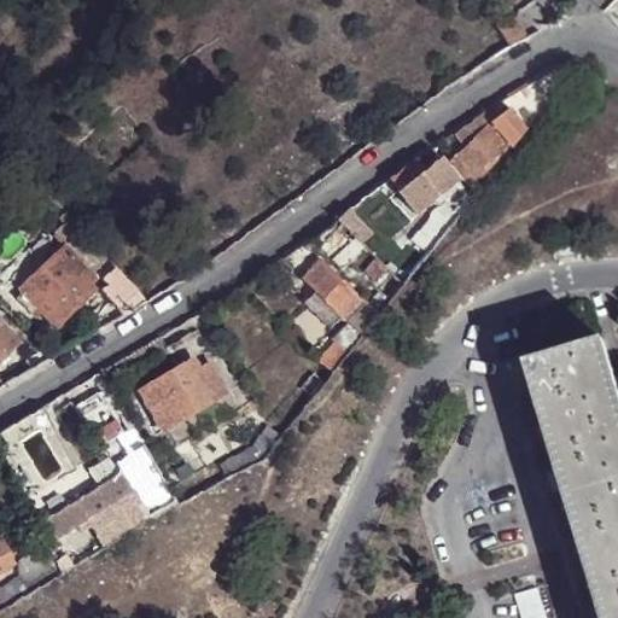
[(518,15),(500,24),(511,45),(529,34),(518,15)]
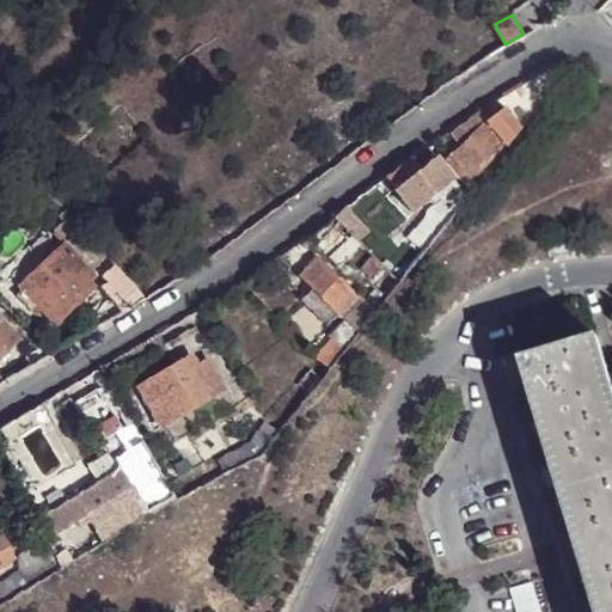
[(538,73),(495,99),(522,128),(579,59),(565,60),(538,73)]
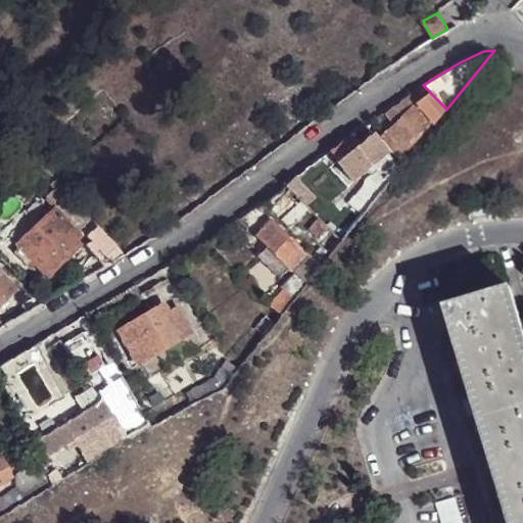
[(408,95),(383,110),(394,129),(419,109),(408,95)]
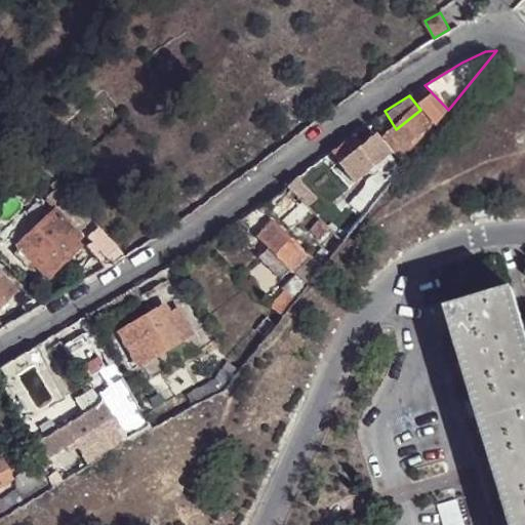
[(431,124),(433,128),(445,115),(432,102),(420,110),(431,124)]
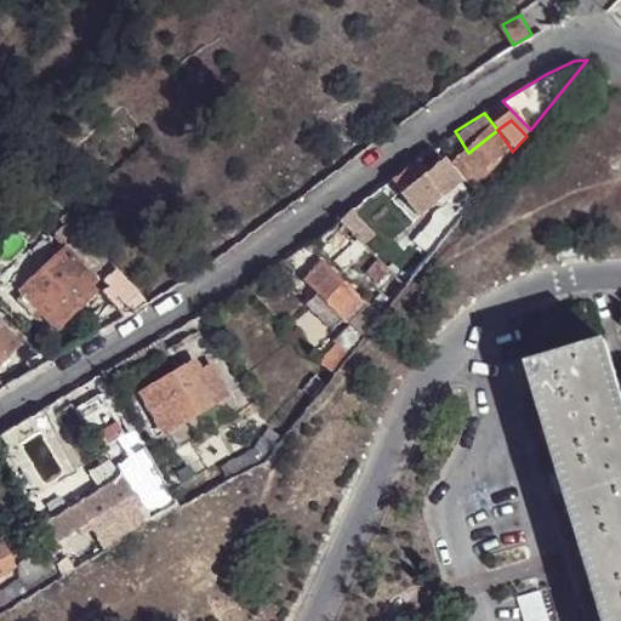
[(497,130),(468,153),(456,161),(476,186),(510,147),(497,130)]
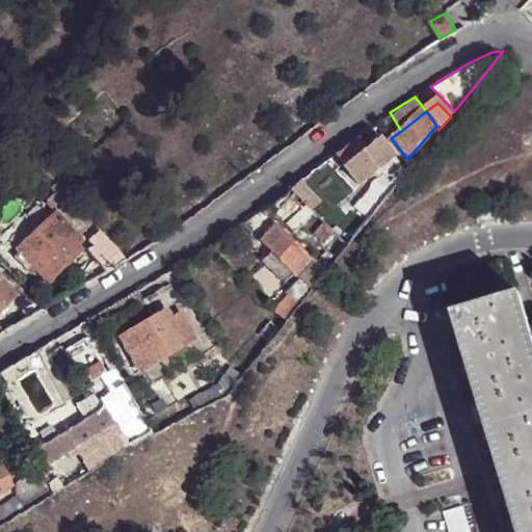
[(374,129),(362,139),(367,145),(379,136),(374,129)]
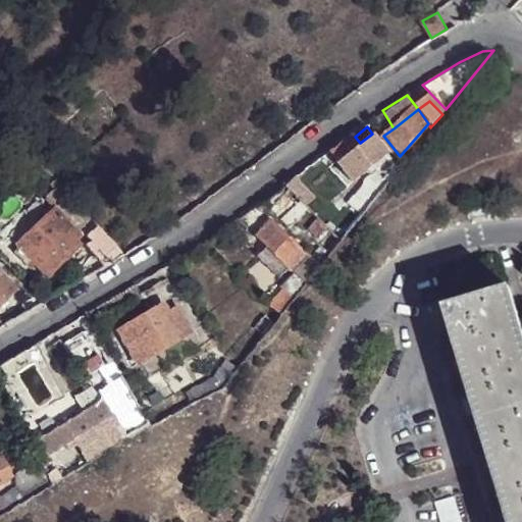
[(352,134),(328,150),(338,160),(354,179),(388,154),(372,134),(360,143),(355,137),(352,134)]
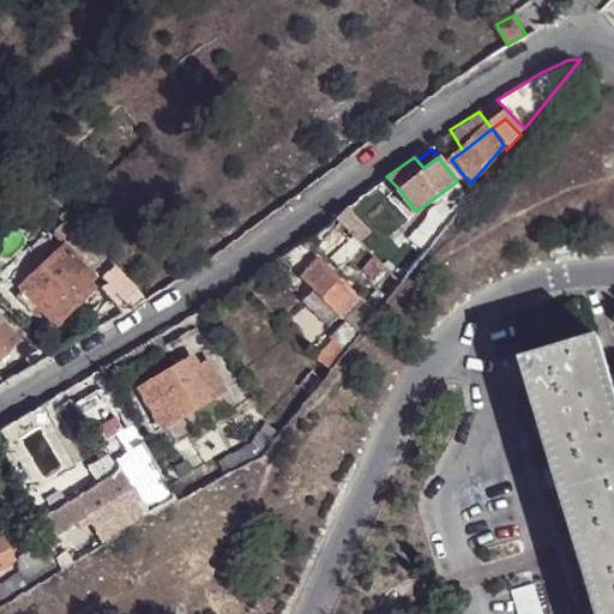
[(377,185),(333,217),(353,234),(362,224),(385,245),(410,218),(377,185)]
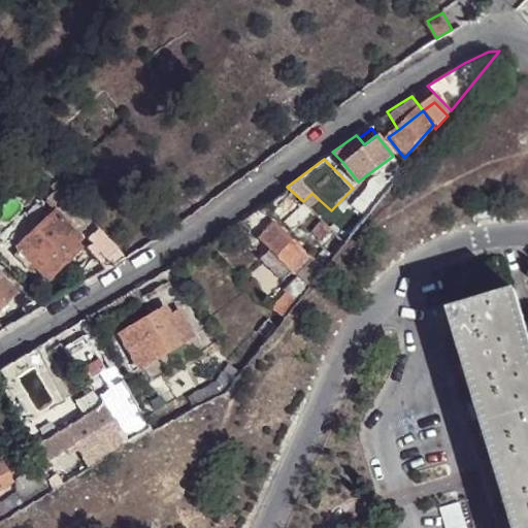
[(367,215),(395,180),(384,171),(353,204),(358,209),(367,215)]
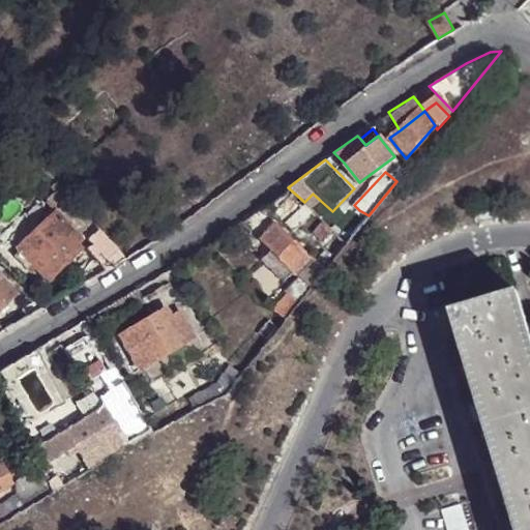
[(313,194),(304,202),(324,221),(332,211),(313,194)]
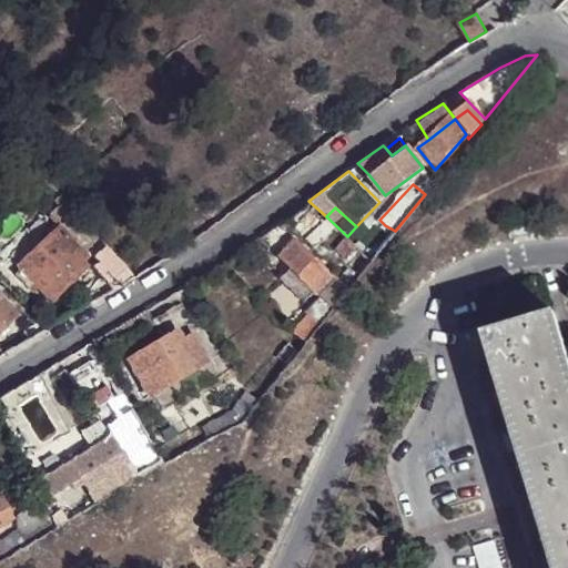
[(107,249),(74,214),(19,269),(21,271),(33,284),(51,302),(91,264),(91,263),(87,259),(92,253),(97,257),(107,249)]
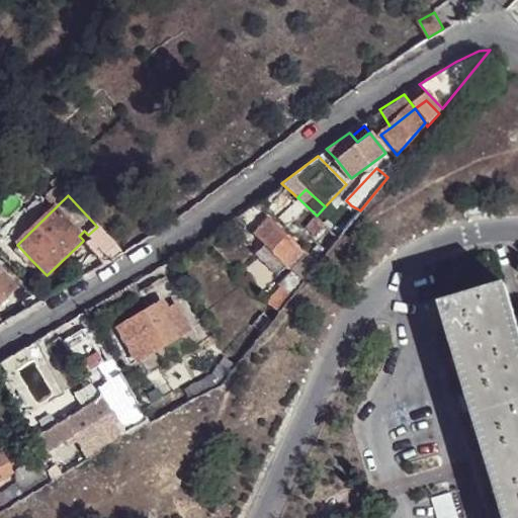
[(335,217),(347,228),(360,210),(351,205),(335,217)]
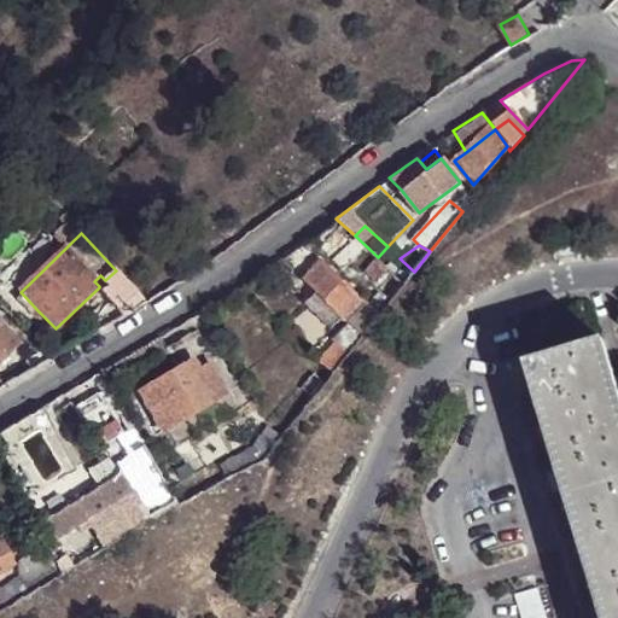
[(388,246),(378,257),(391,270),(406,284),(414,272),(400,258),(388,246)]
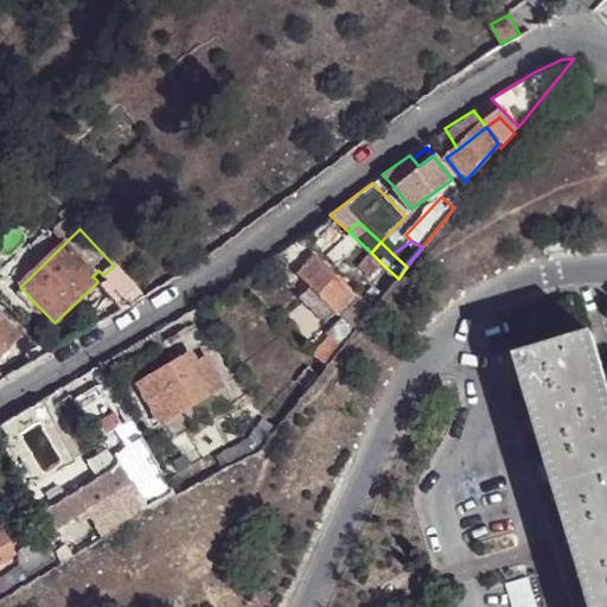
[(330,323),(336,315),(340,311),(358,294),(315,256),(300,273),(311,286),(300,295),(330,323)]
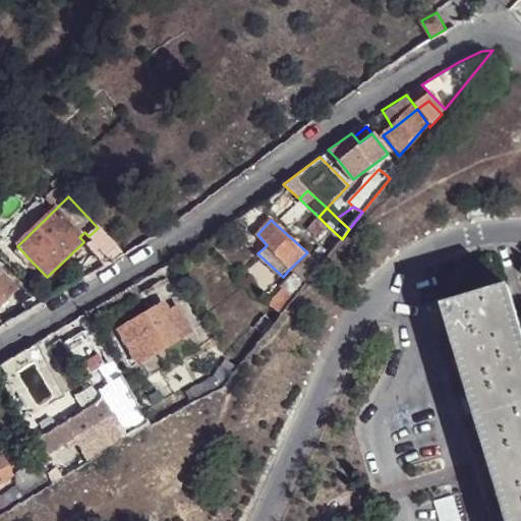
[(115,245),(98,228),(89,236),(93,241),(88,246),(100,258),(115,245)]
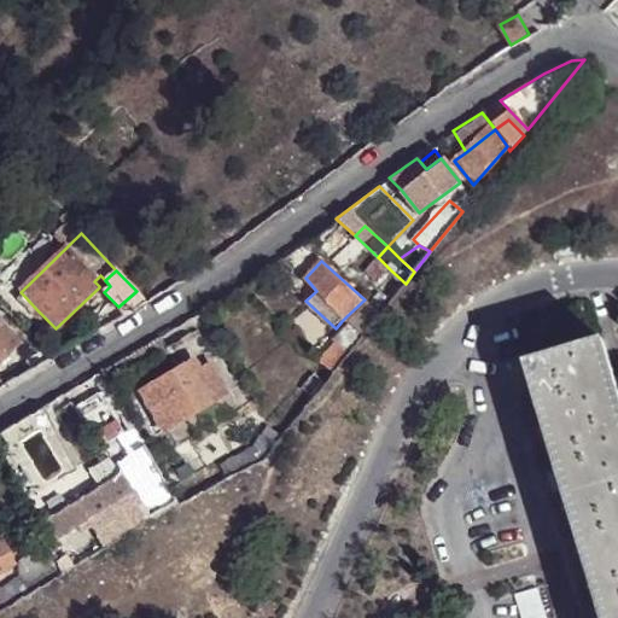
[(406,284),(391,270),(367,297),(383,313),(406,284)]
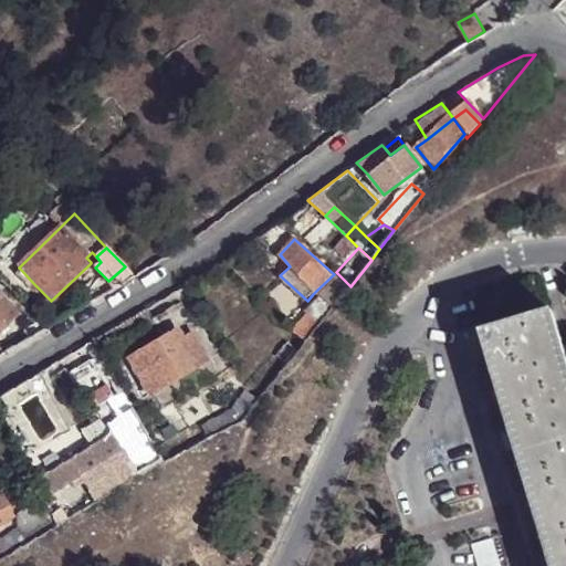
[(91,262),(96,257),(92,252),(86,258),(91,262)]
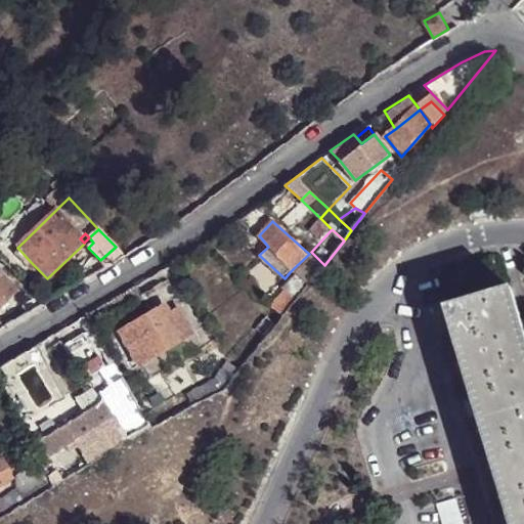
[(31,262),(19,250),(13,255),(26,267),(31,262)]
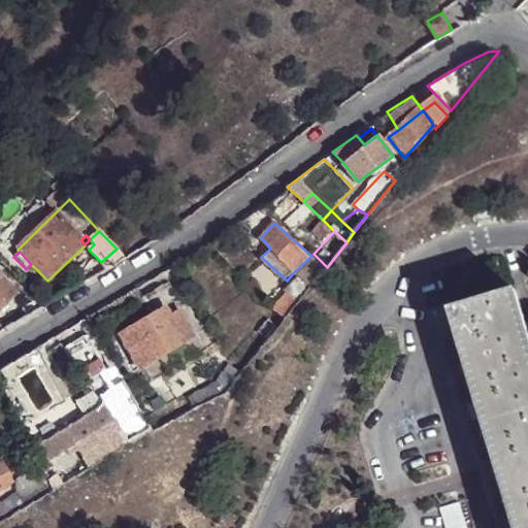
[(296,270),(311,285),(327,267),(314,254),(311,256),(296,270)]
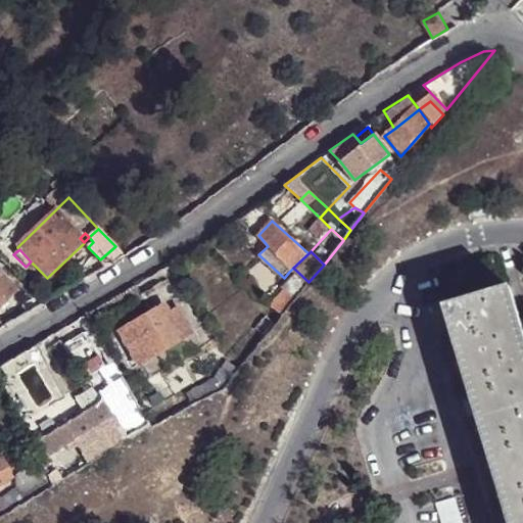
[(293,276),(273,303),(283,315),(308,282),(293,268),(289,272),(293,276)]
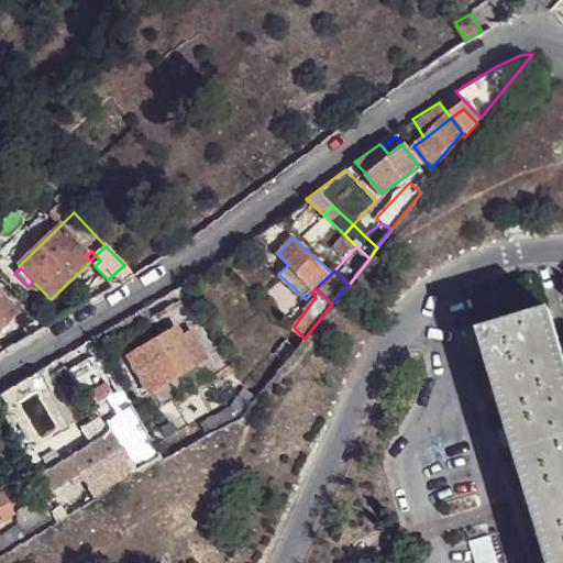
[(0,329),(17,312),(0,296),(0,329)]
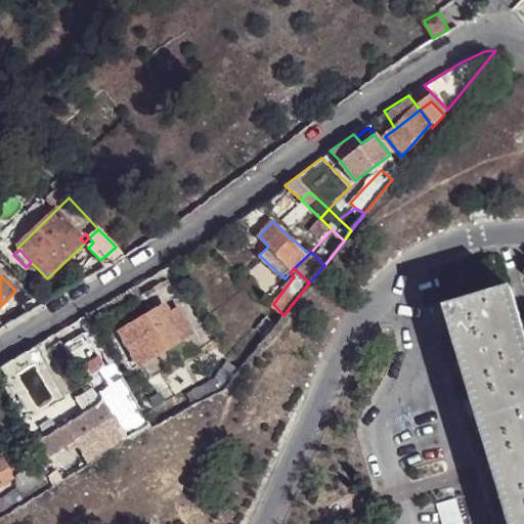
[(503,481),(523,474),(523,325),(514,292),(451,311),(503,481)]
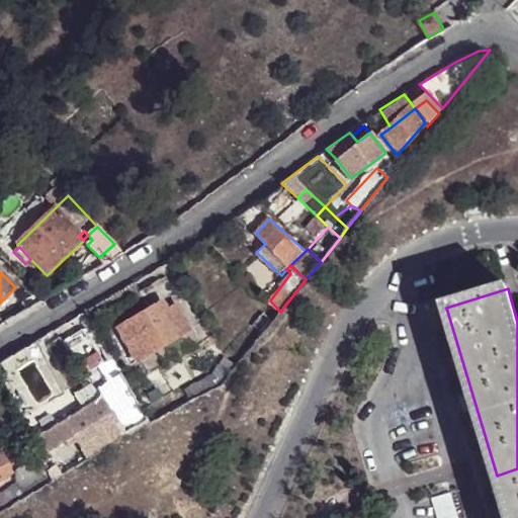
[(25,312),(35,306),(30,296),(21,301),(25,312)]
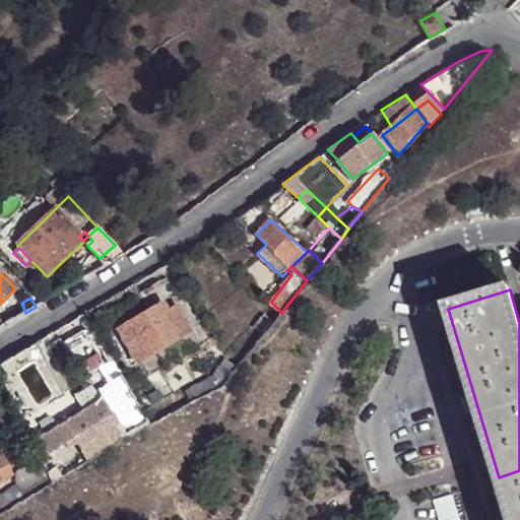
[(117,328),(136,361),(190,328),(178,305),(168,309),(163,301),(117,328)]
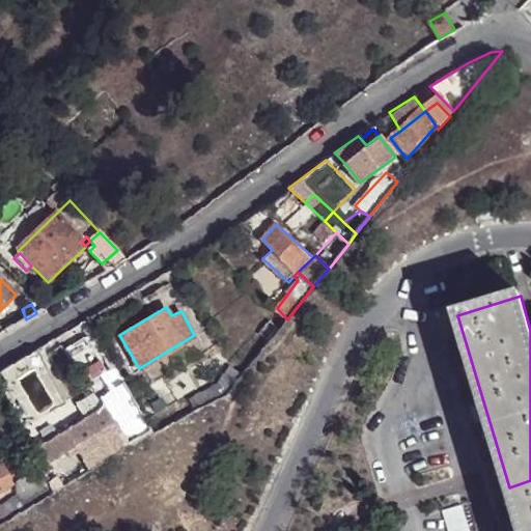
[(273,338),(278,332),(269,323),(257,337),(268,345),(273,338)]
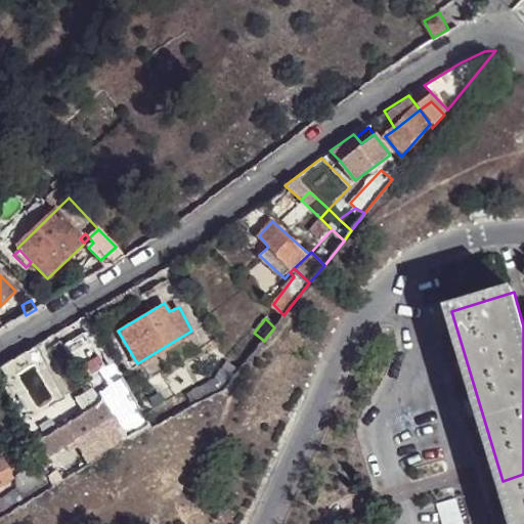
[(114,361),(96,333),(68,348),(84,378),(114,361)]
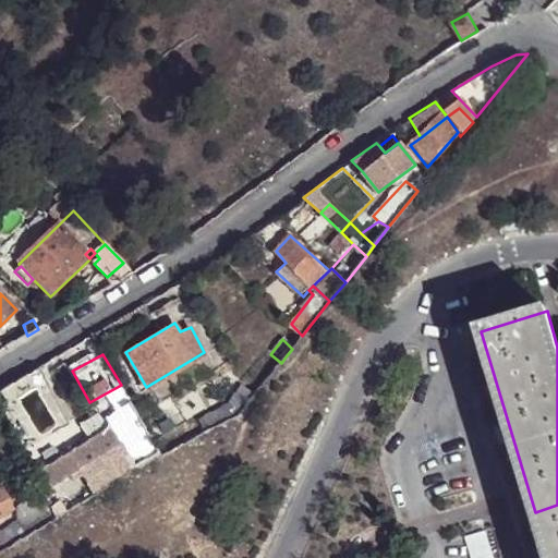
[(239,416),(256,393),(247,386),(232,403),(239,416)]
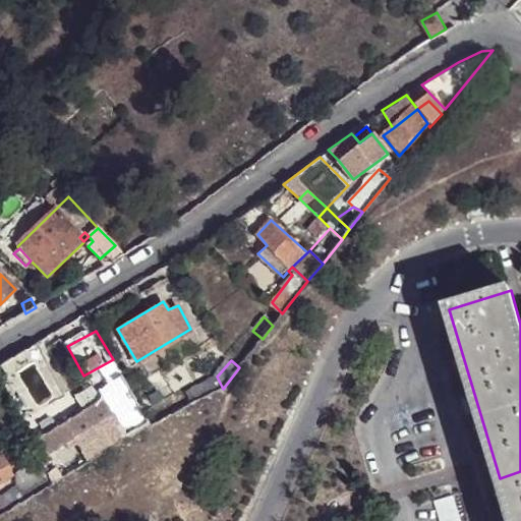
[(193,403),(223,389),(217,377),(187,391),(193,403)]
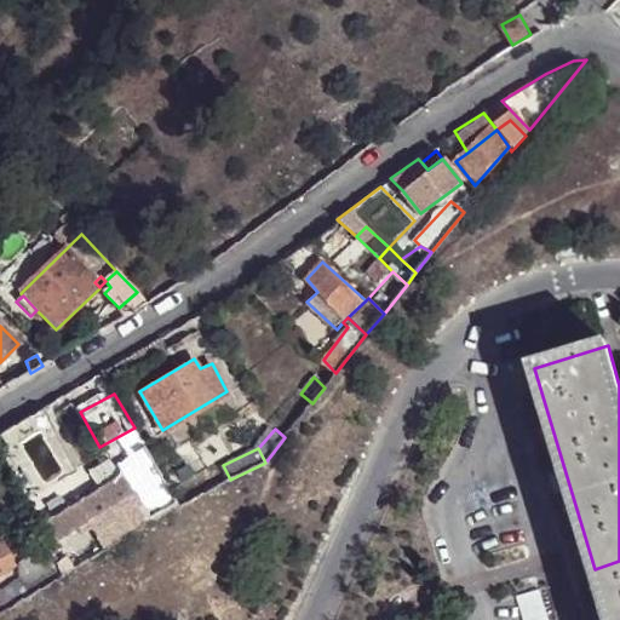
[(95,528),(98,537),(121,523),(144,510),(141,505),(168,486),(150,454),(136,463),(148,486),(133,494),(113,457),(90,470),(99,487),(45,518),(57,540),(79,527),(84,534),(95,528)]
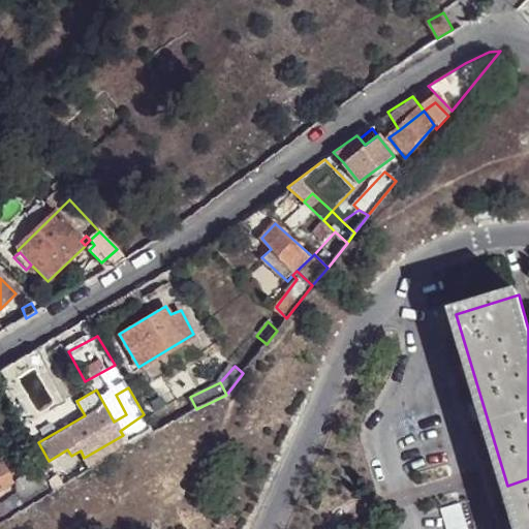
[(110,456),(153,432),(144,414),(120,431),(123,435),(103,446),(110,456)]
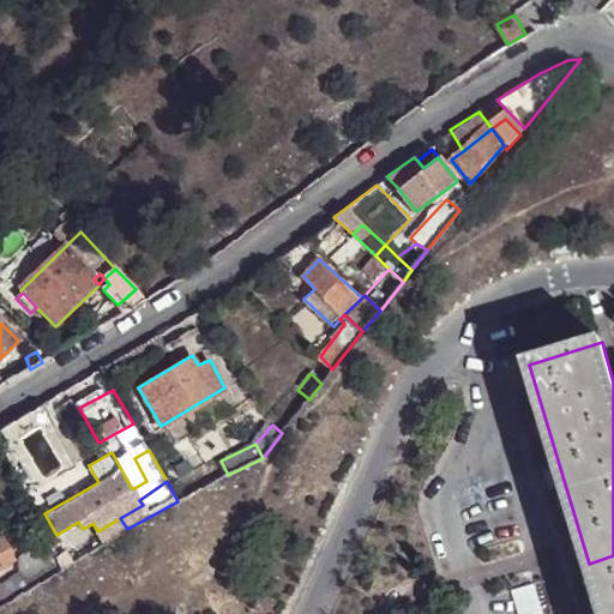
[(104,543),(127,529),(120,518),(97,531),(104,543)]
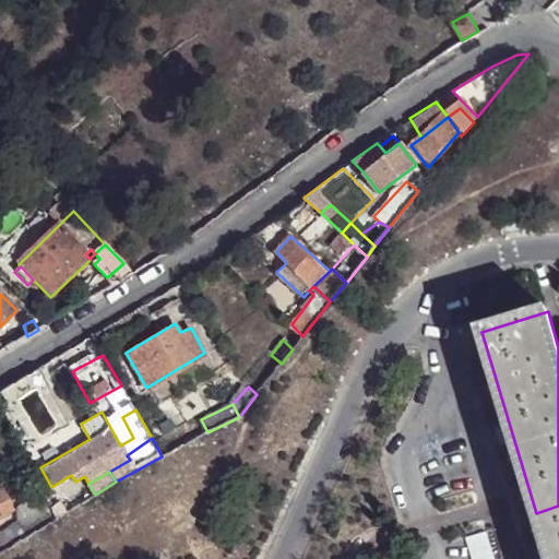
[(0,514),(12,508),(2,489),(0,490),(0,514)]
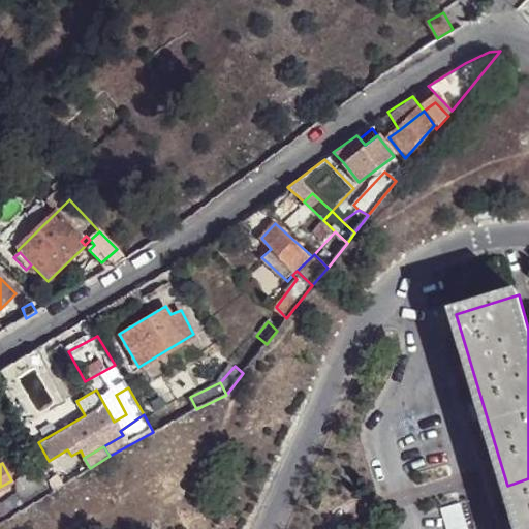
[(0,503),(0,523),(10,518),(54,491),(42,466),(14,481),(13,496),(0,503)]
